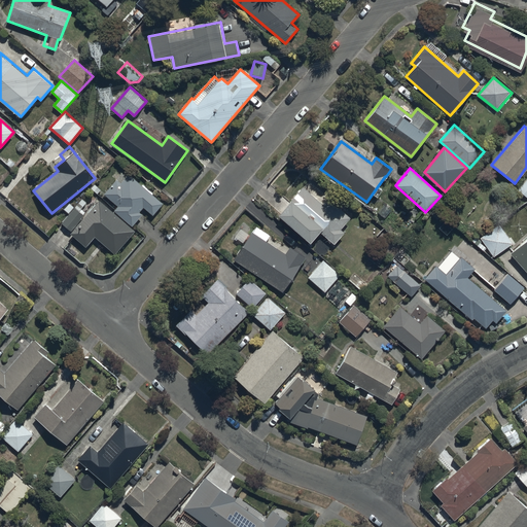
[(116,180),(105,194),(118,206),(114,210),(132,226),(142,214),(140,212),(144,207),(153,215),(164,204),(129,174),(120,183),(116,180)]
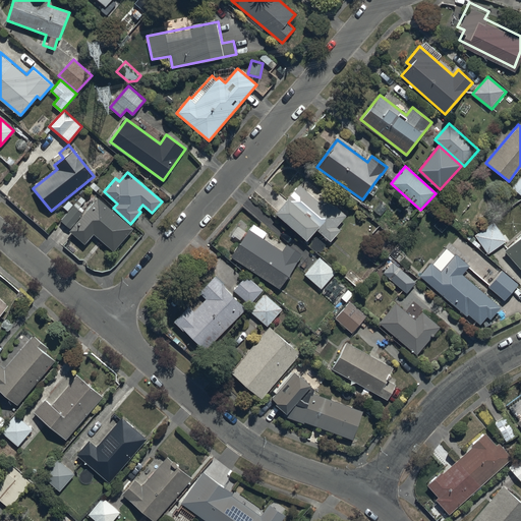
[(520,176),(512,187),(520,195),(520,176)]
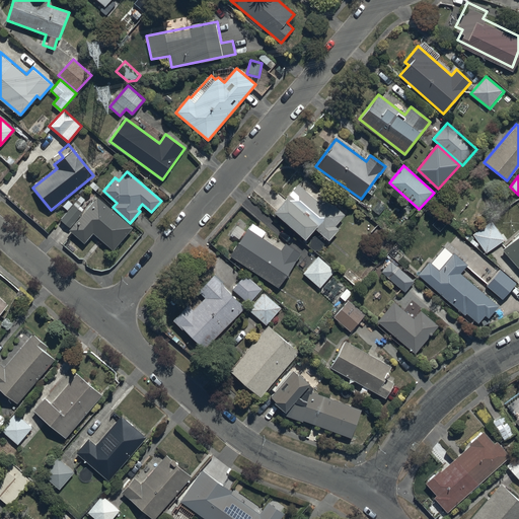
[(299,183),(275,211),(306,239),(316,228),(329,239),(339,228),(336,226),(346,215),(323,195),(318,201),(299,183)]
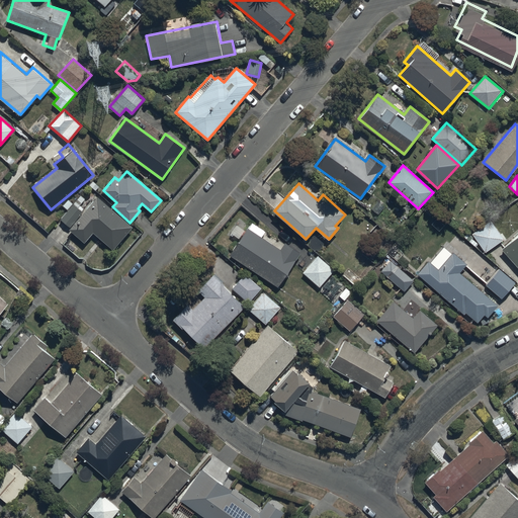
[(71,227),(83,211),(78,207),(85,199),(81,195),(61,219),(71,227)]
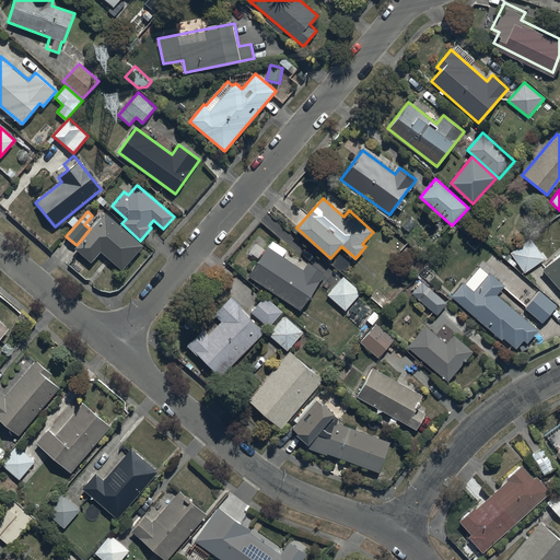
[(105,212),(76,248),(92,261),(101,252),(123,269),(143,244),(105,212)]
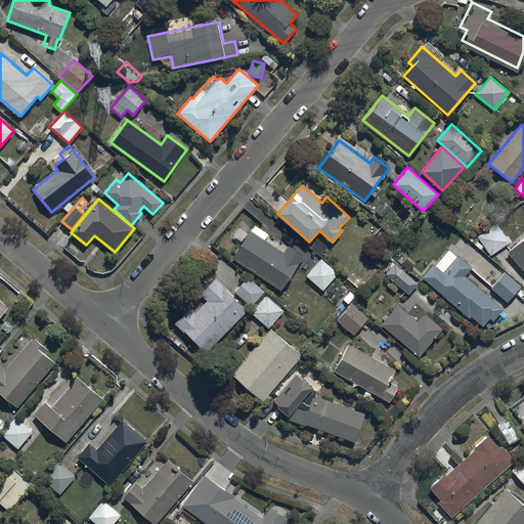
[(477,235),(490,255),(510,242),(496,222),(477,235)]
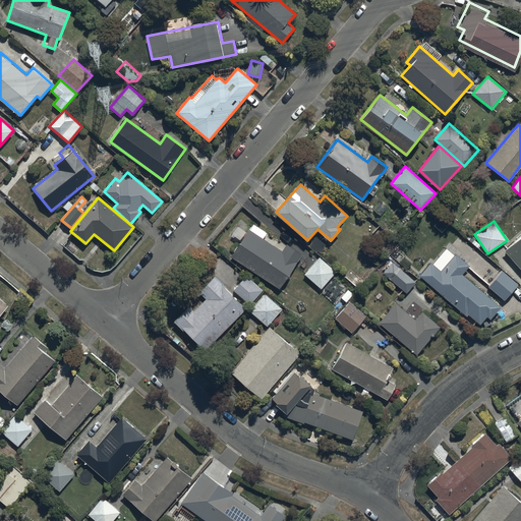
[(252,223),(231,255),(280,288),(302,254),(287,244),(283,251),(263,238),(267,232),(252,223)]
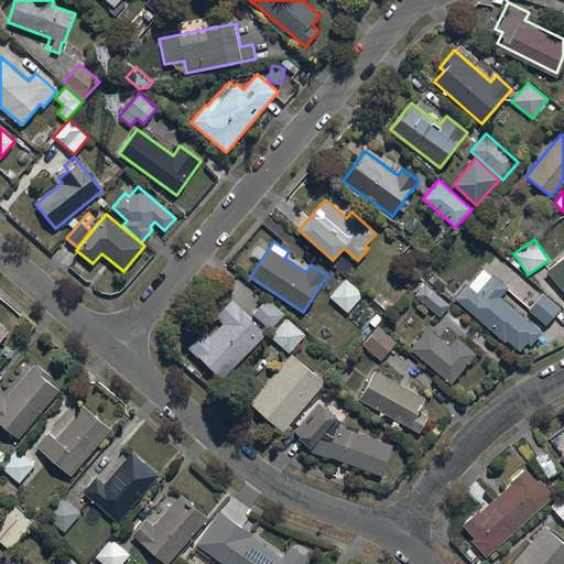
[(563,255),(546,271),(563,290),(563,255)]
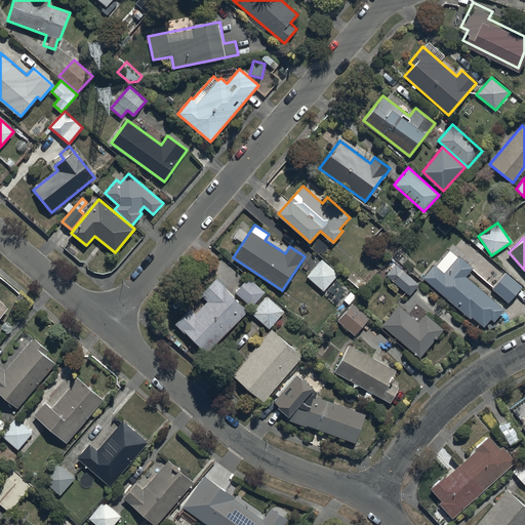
[(435,265),(423,277),(485,326),(490,319),(494,322),(505,309),(467,276),(474,267),(460,255),(445,273),(435,265)]
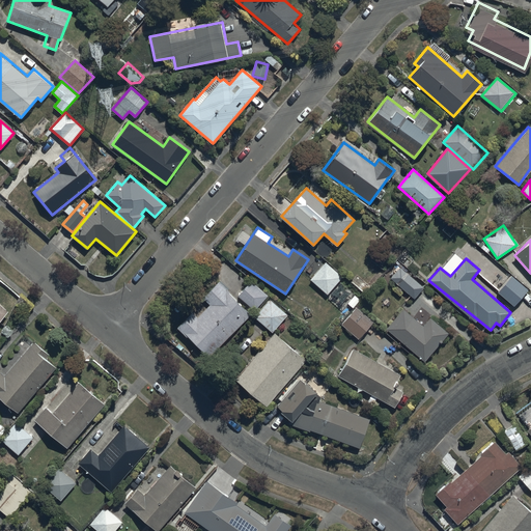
[(326,262),(310,279),(328,295),(342,278),(326,262)]
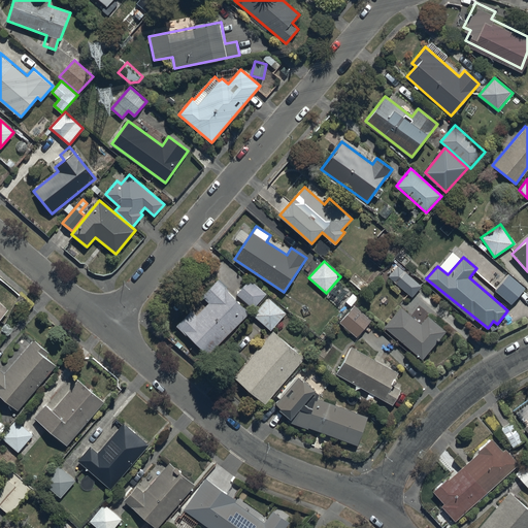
[(397,265),(388,276),(413,297),(422,286),(397,265)]
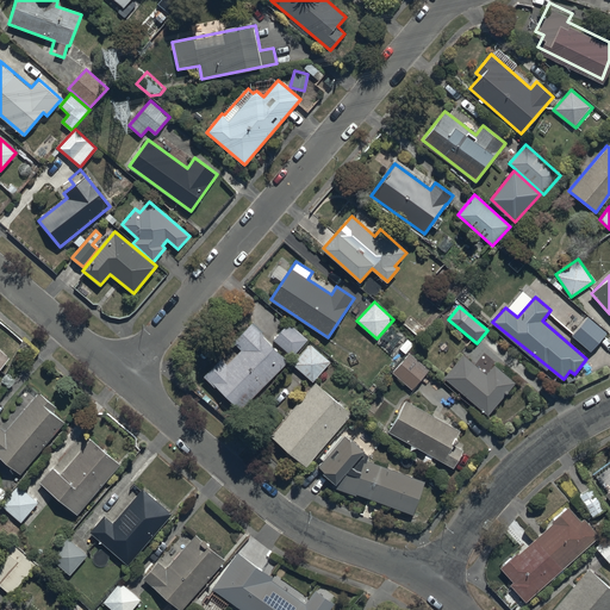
[(587,317),(572,335),(591,352),(607,332),(587,317)]
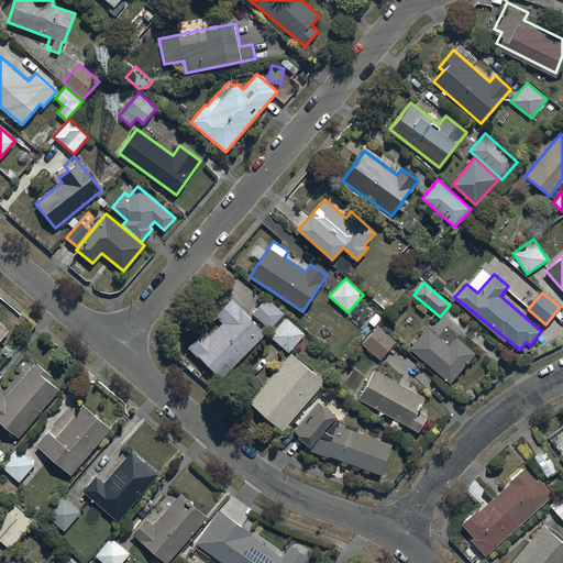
[(221,378),(266,334),(242,310),(244,309),(232,297),(213,316),(221,323),(209,335),(203,331),(189,345),(221,378)]
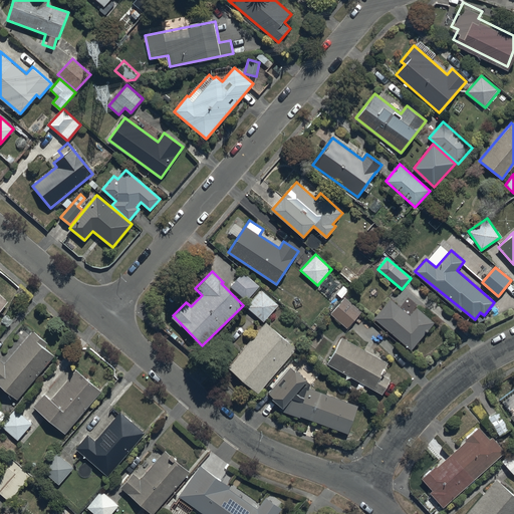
[(247,300),(259,285),(243,272),(231,286),(247,300)]
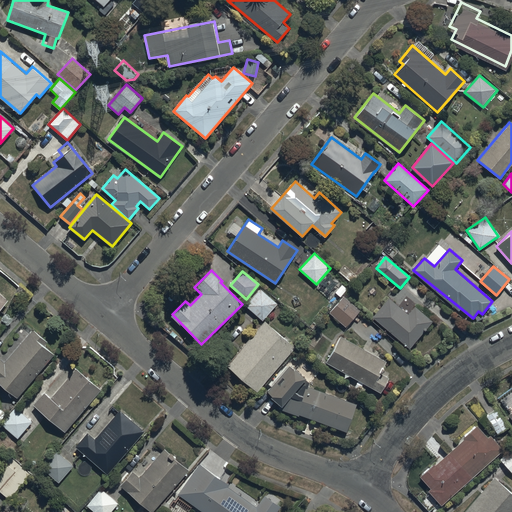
[(277,302),(260,288),(246,305),(263,319),(277,302)]
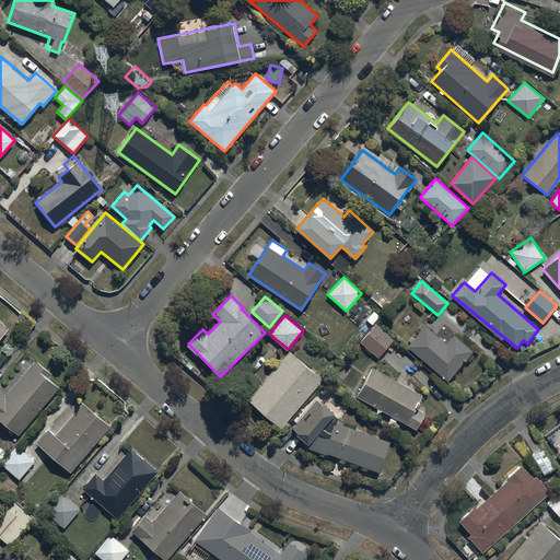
[(375,324),(360,341),(380,358),(395,340),(375,324)]
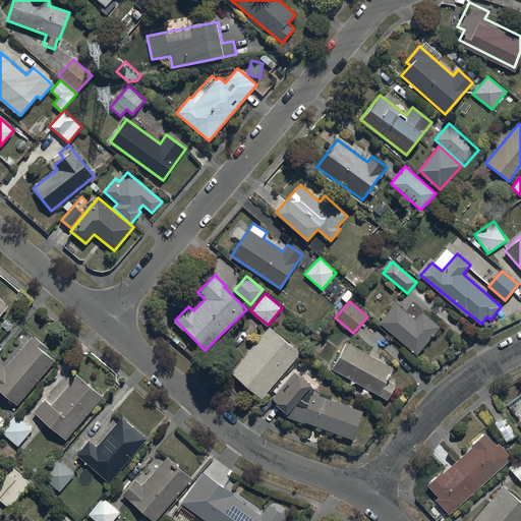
[(396,302),(380,323),(417,355),(441,327),(422,311),(415,320),(396,302)]
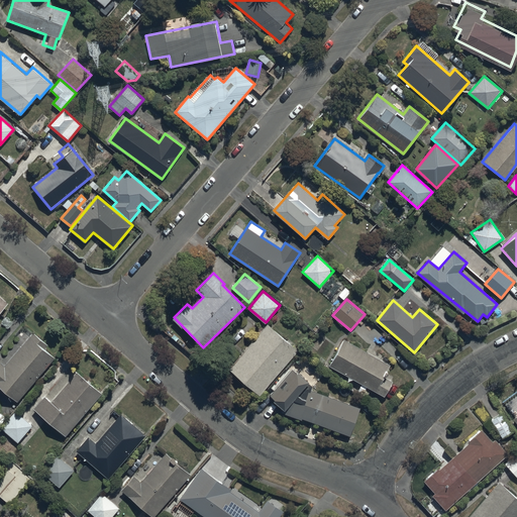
[(261,395),(298,349),(267,323),(229,369),(261,395)]
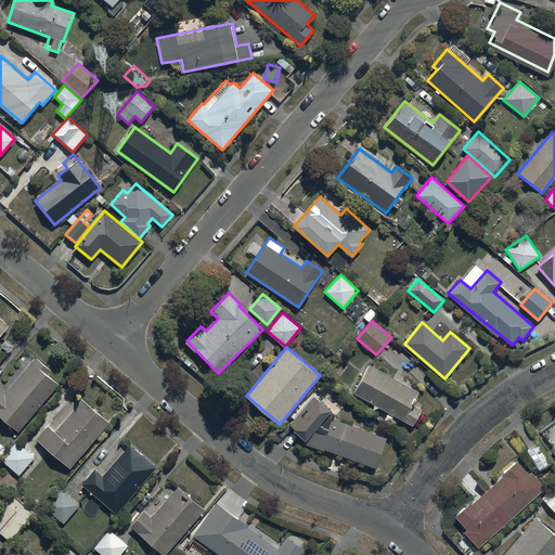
[(0,389),(0,414),(20,431),(60,384),(49,374),(52,370),(35,356),(3,394),(0,389)]
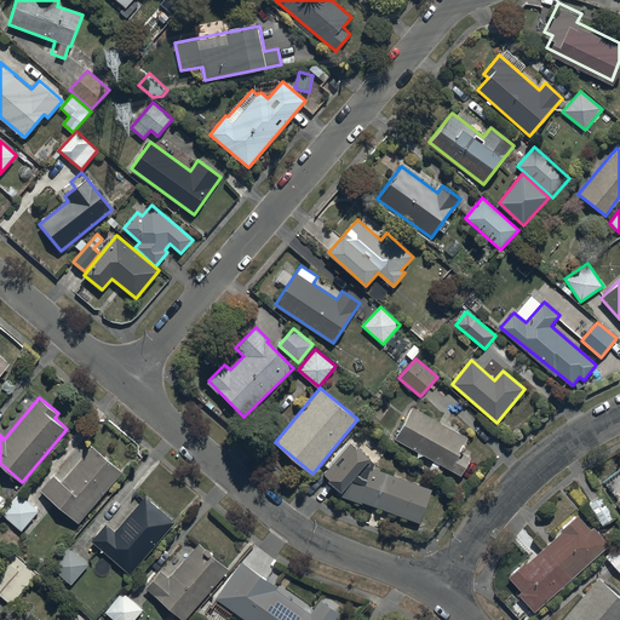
[(412,407),(395,440),(461,475),(471,457),(463,452),(470,438),(412,407)]
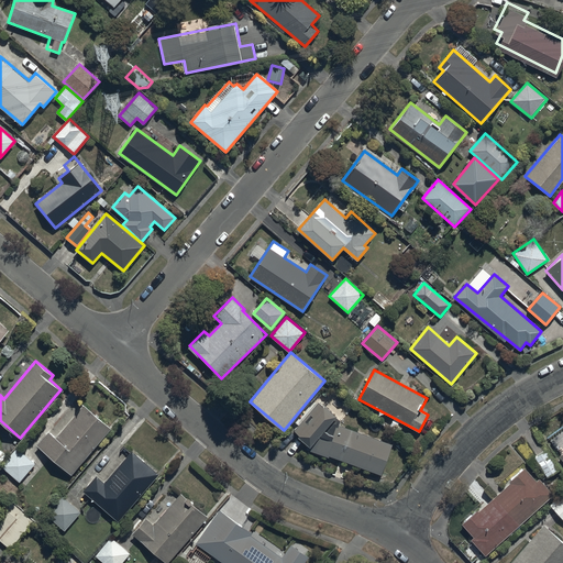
[(310,446),(307,450),(329,457),(330,455),(382,475),(393,443),(340,426),(341,420),(335,418),(338,416),(319,403),(294,429),(299,434),(298,435),(310,446)]
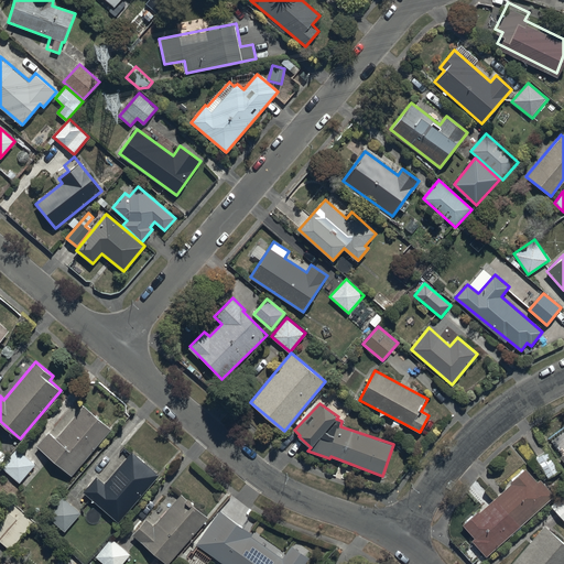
[(47,431),(36,444),(73,475),(111,430),(83,407),(56,438),(47,431)]
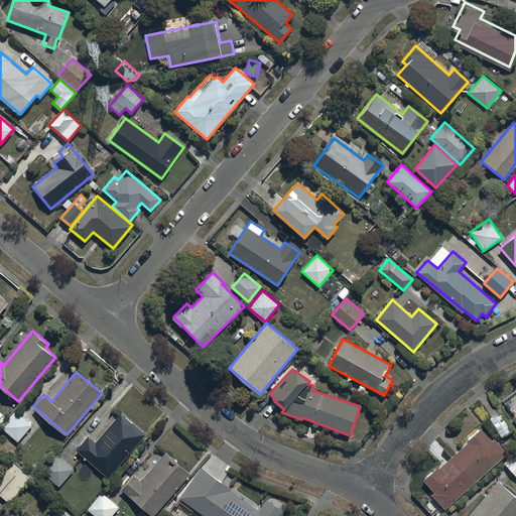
[(15,410),(1,427),(18,441),(32,424),(15,410)]
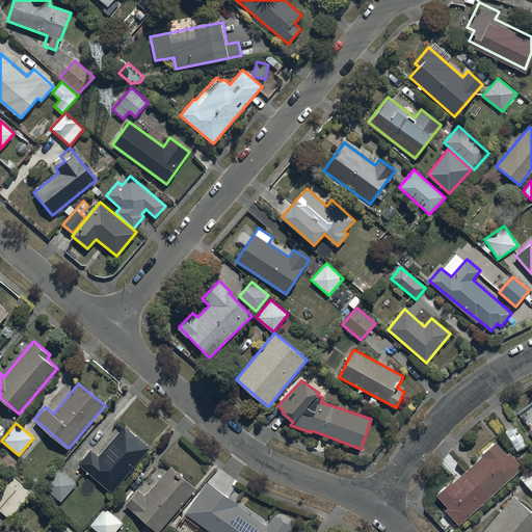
[(514,425),(504,431),(516,451),(527,445),(514,425)]
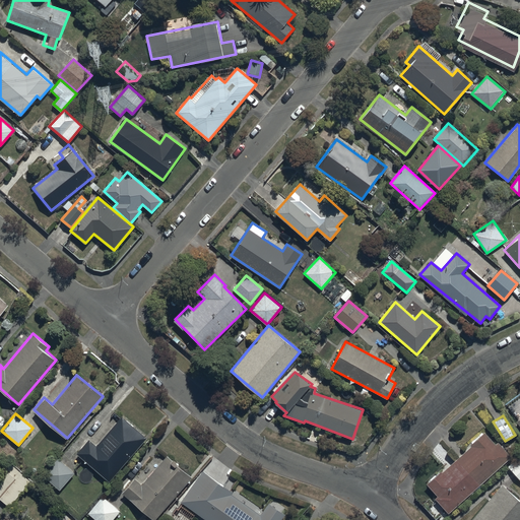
[(90,439),(78,453),(109,481),(147,438),(123,416),(98,445),(90,439)]
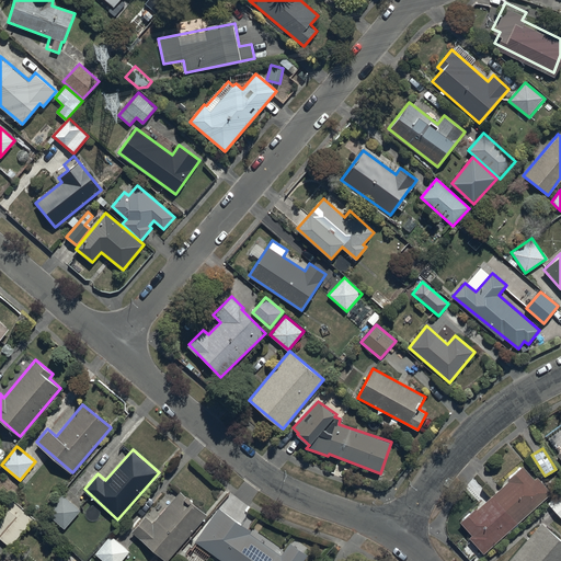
[(482,553),(550,492),(536,477),(534,479),(521,466),(506,479),(507,481),(477,510),(476,507),(459,522),(471,535),(469,538),(482,553)]
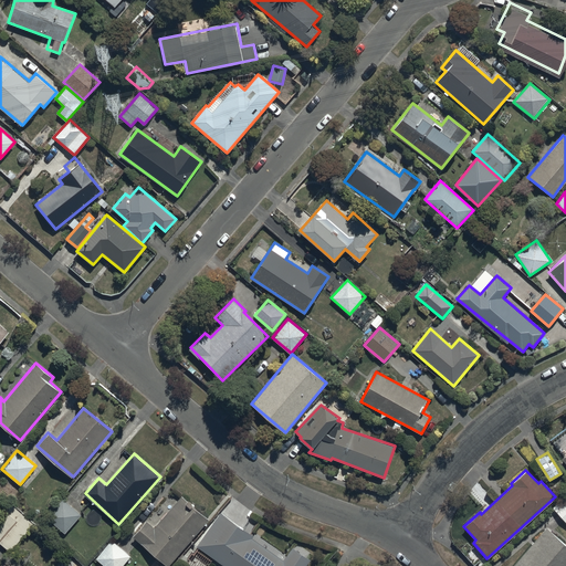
[(565,494),(552,506),(565,523),(565,494)]
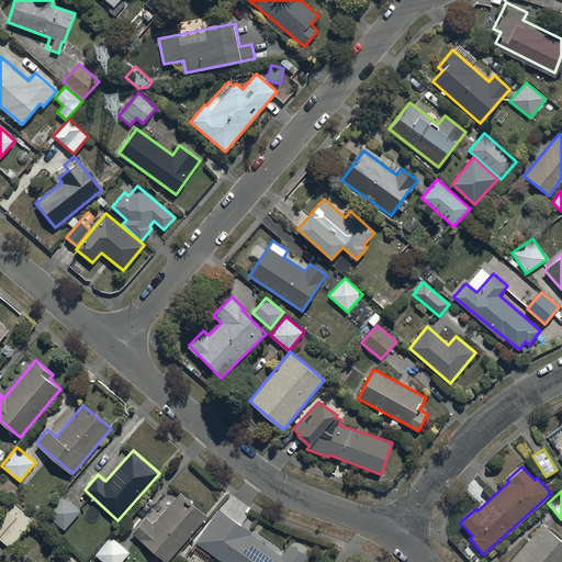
[(167,561),(208,515),(180,492),(153,524),(145,517),(132,532),(167,561)]
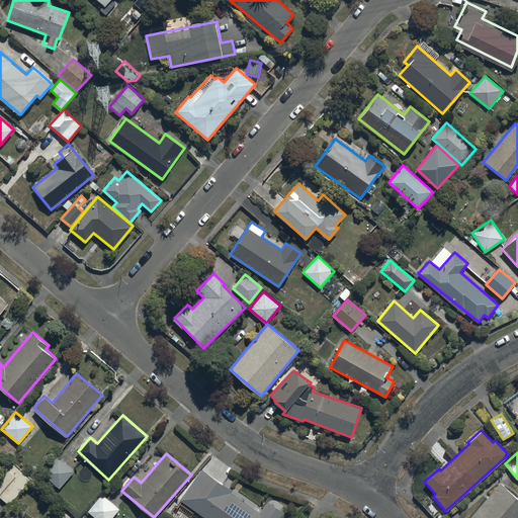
[(57,455),(41,472),(59,488),(74,470),(57,455)]
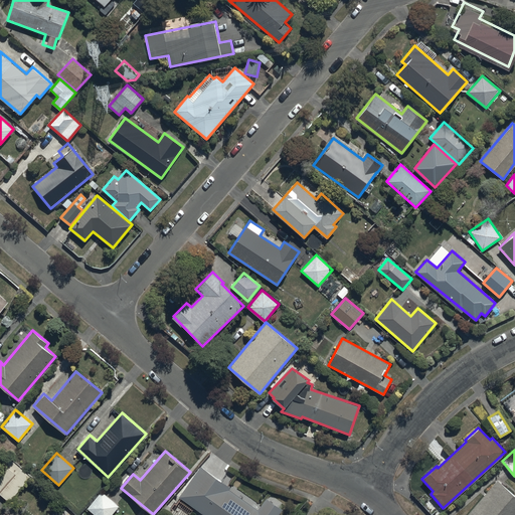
[(0,492),(10,501),(31,477),(8,457),(0,466),(0,492)]
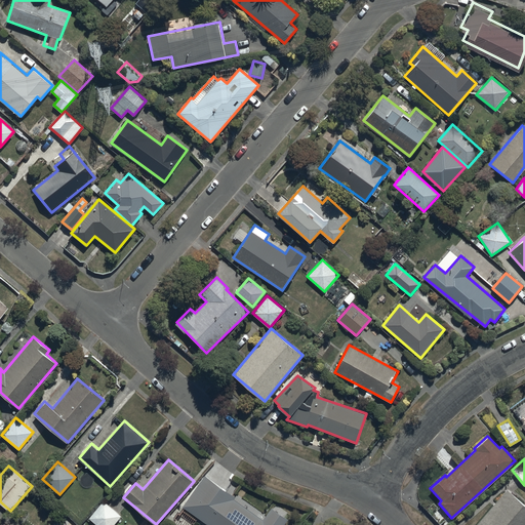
[(205,476),(184,506),(211,524),(285,524),(289,520),(272,508),(264,519),(234,497),(234,496),(205,476)]
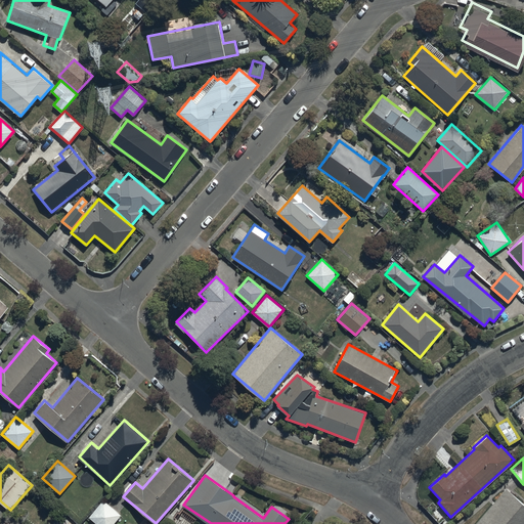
[(523,523),(523,505),(505,489),(475,523),(523,523)]
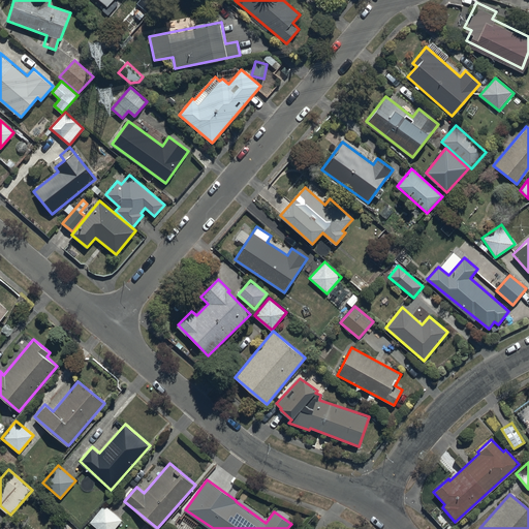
[(105,504),(90,522),(97,528),(114,528),(122,520),(105,504)]
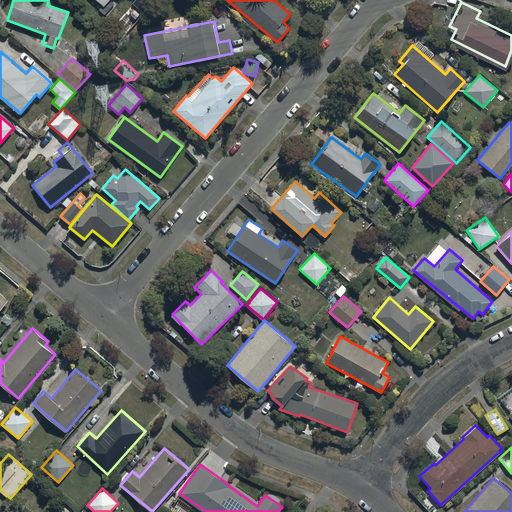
All buildings are outlined.
